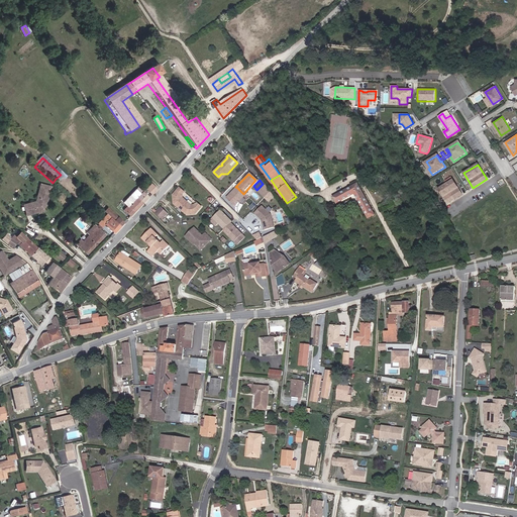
[(453,180),(439,189),(448,203),(462,194),(453,180)]
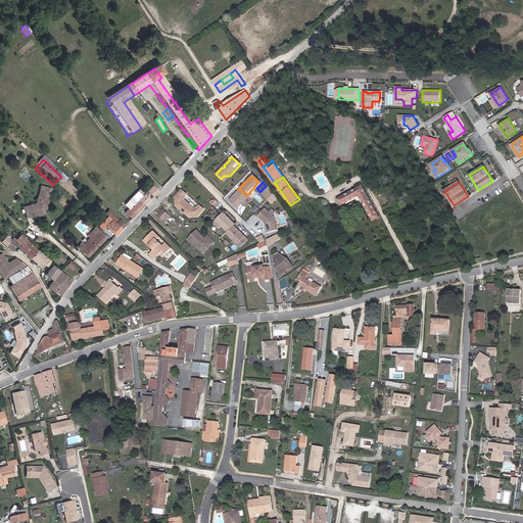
[(339,198),(342,204),(361,195),(375,222),(381,219),(374,205),(363,185),(339,198)]
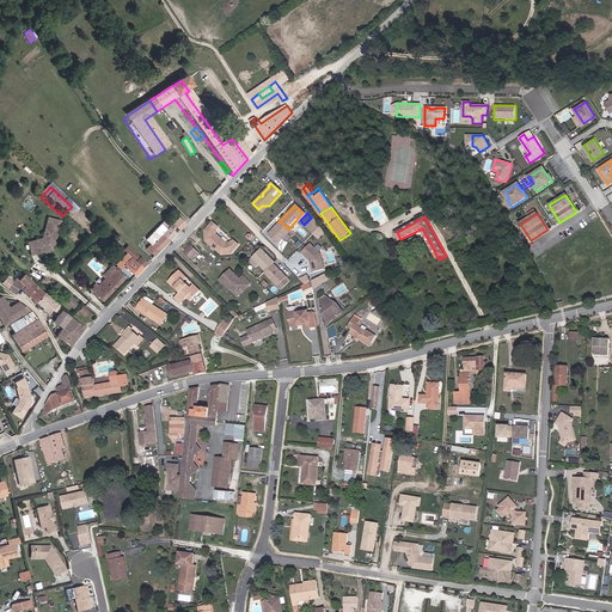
[(178,232),(184,226),(178,220),(172,227),(178,232)]
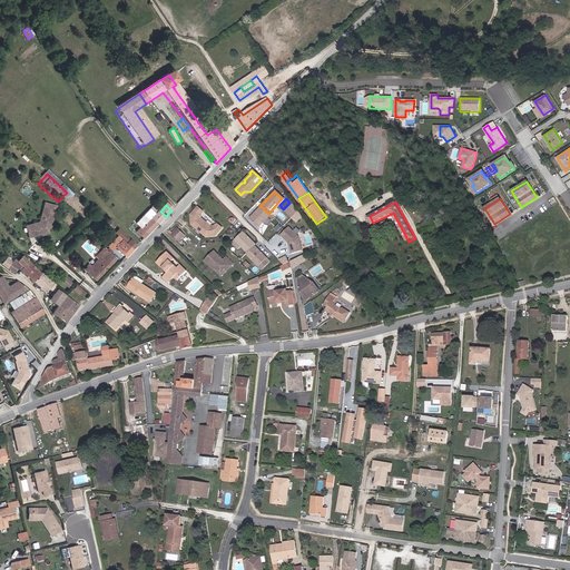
[(284,213),(290,218),(292,217),(296,212),(292,205),(284,213)]
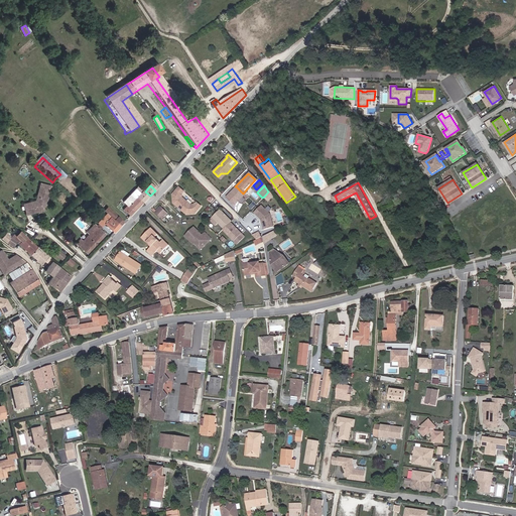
[(24,207),(27,217),(42,213),(50,189),(40,186),(34,204),(24,207)]
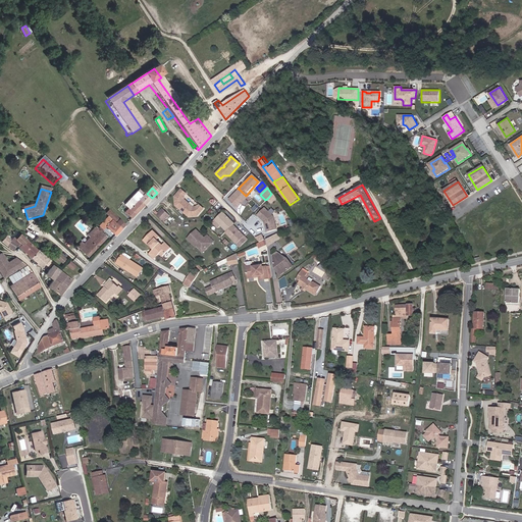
[(199,214),(205,207),(198,200),(194,205),(186,198),(186,194),(187,193),(181,189),(176,194),(177,205),(189,214),(199,214)]
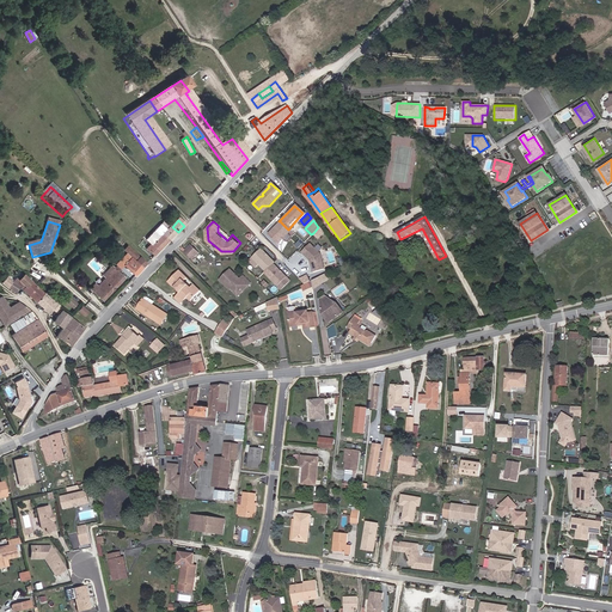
[(289,231),(288,230),(280,221),(267,236),(276,245),(289,231)]
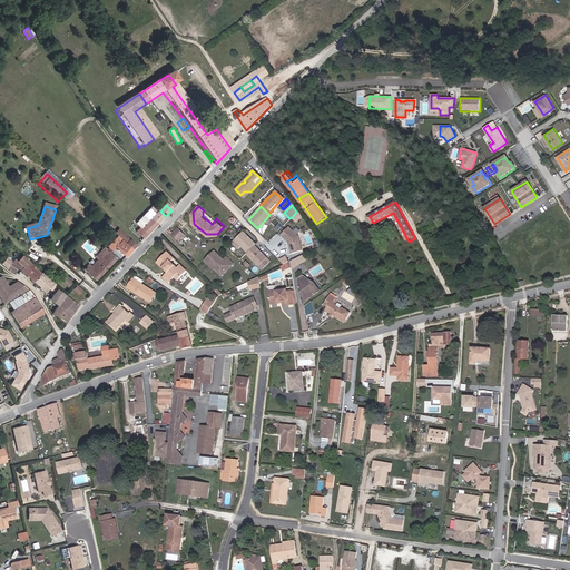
[(157,225),(163,219),(157,215),(155,217),(149,212),(146,215),(157,225)]
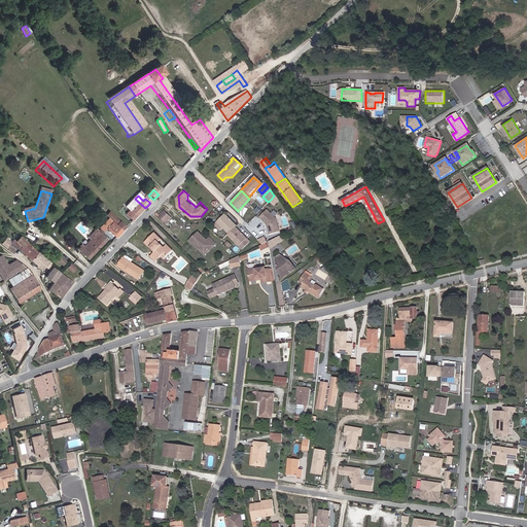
[(278,201),(274,196),(270,201),(274,205),(278,201)]
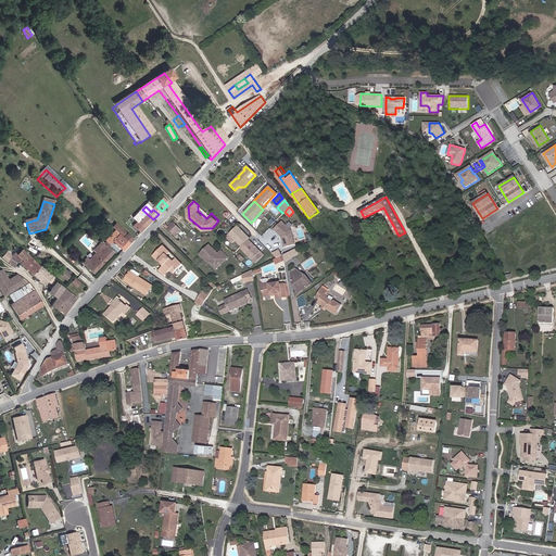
[(136,225),(133,228),(139,235),(153,219),(142,210),(131,220),(136,225)]
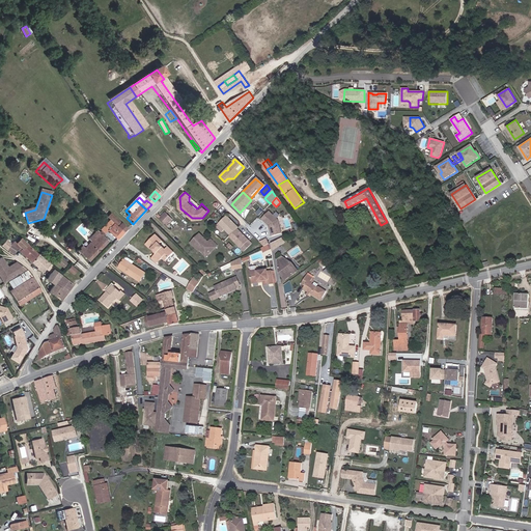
[(167,211),(162,217),(168,223),(174,219),(167,211)]
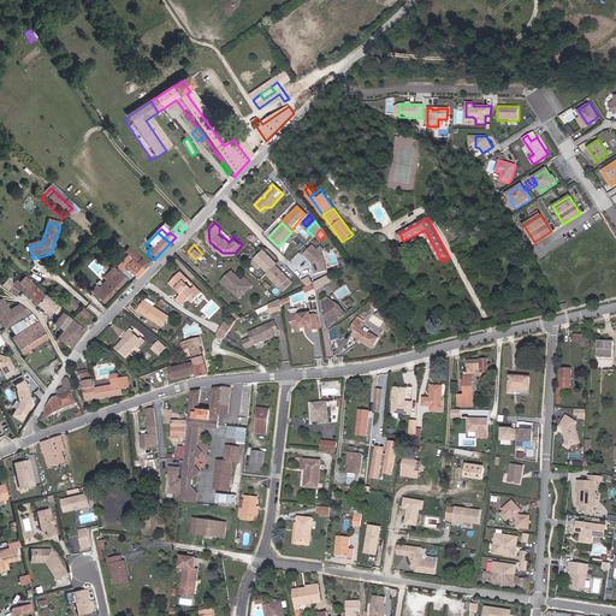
[(309,247),(302,254),(311,262),(314,274),(325,272),(320,256),(309,247)]
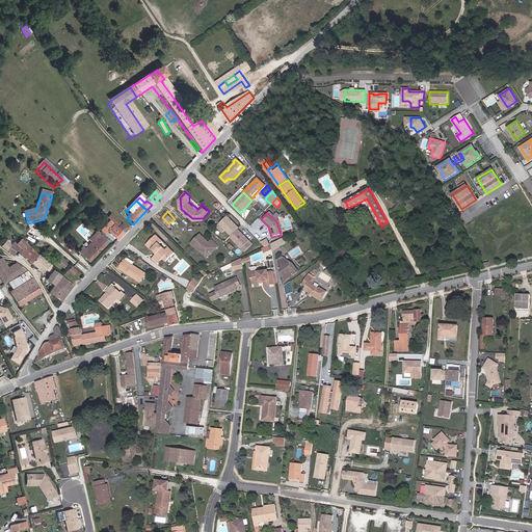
[(106,220),(109,222),(110,223),(113,227),(116,230),(121,225),(110,215),(106,220)]
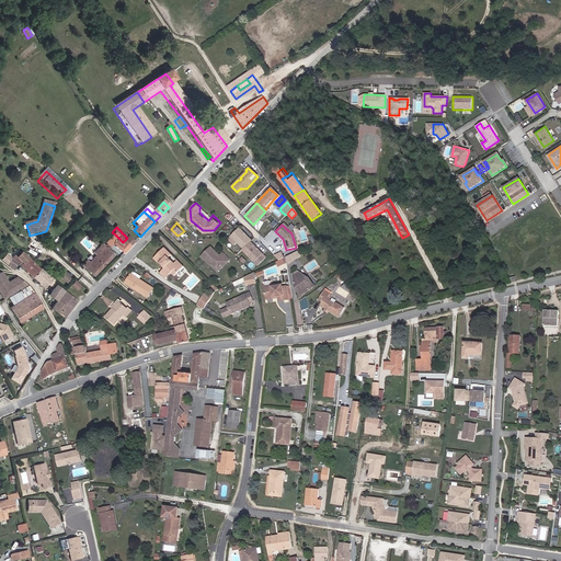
[(239,228),(231,236),(237,242),(243,249),(250,241),(251,240),(239,228)]
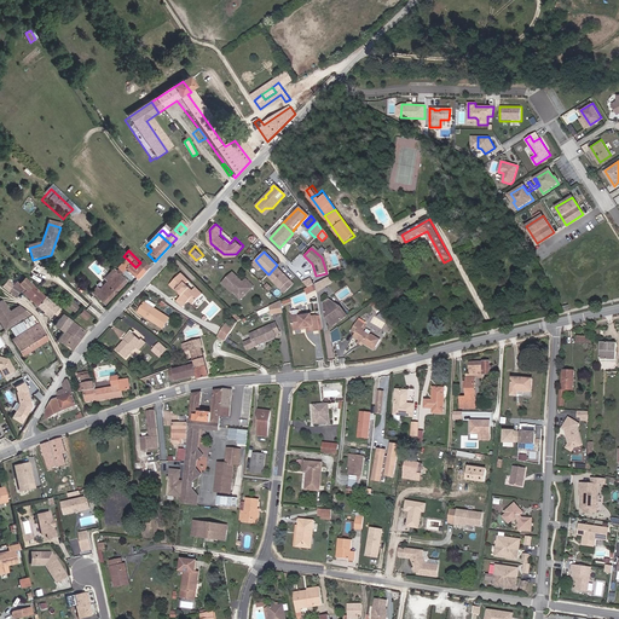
[(132,264),(128,260),(121,268),(123,271),(132,264)]
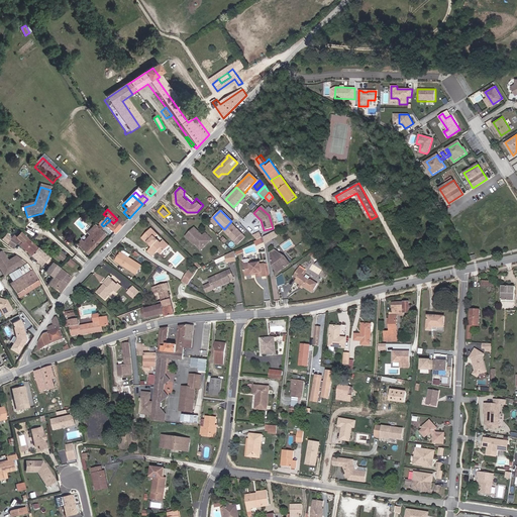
[(113,223),(118,228),(123,224),(117,219),(113,223)]
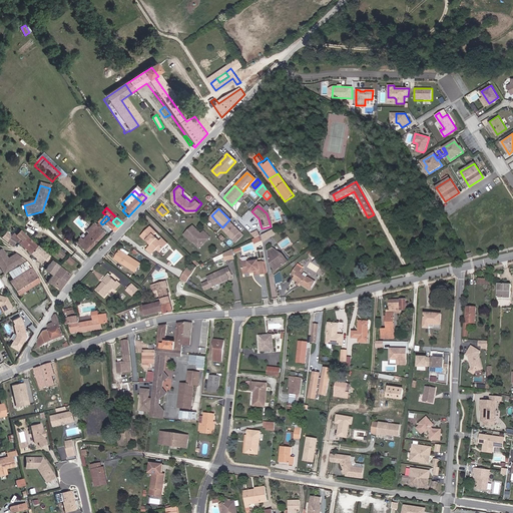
[(109,218),(102,224),(111,232),(117,226),(112,221),(109,218)]
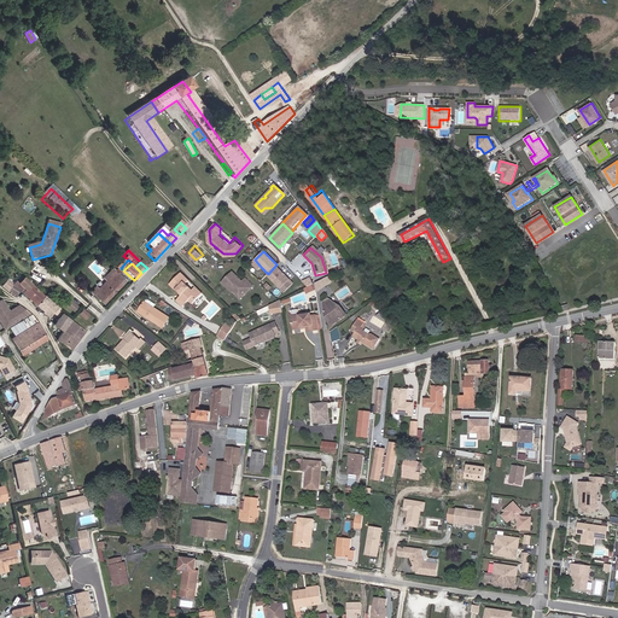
[(290,280),(275,266),(268,274),(267,275),(281,289),(290,280)]
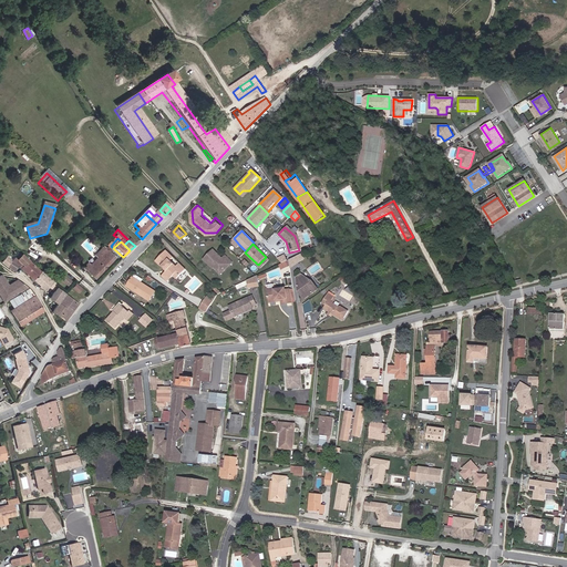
[(228,264),(230,266),(235,263),(227,254),(225,256),(215,247),(205,257),(212,265),(213,263),(218,269),(224,268),(228,264)]
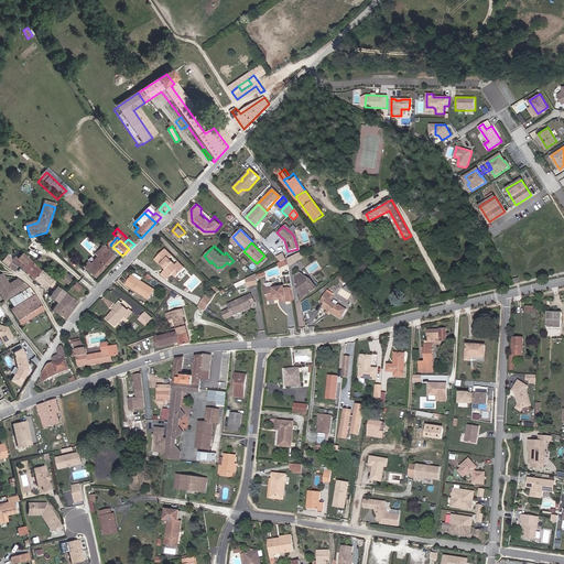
[(107,248),(105,250),(102,247),(94,257),(98,261),(90,269),(86,274),(93,280),(112,259),(107,253),(110,250),(107,248)]
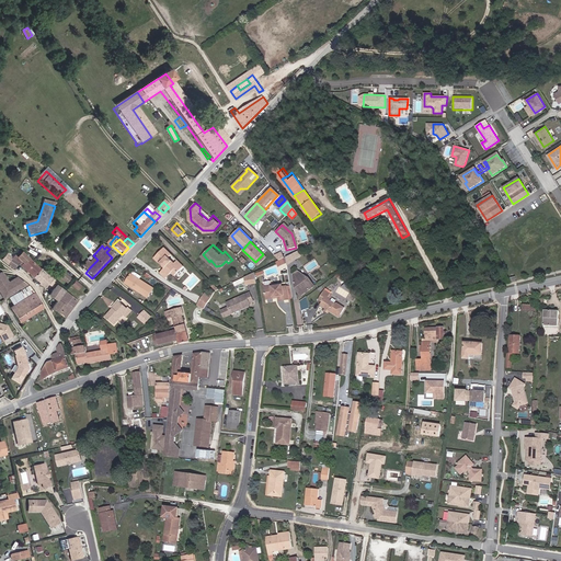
[(163,275),(168,279),(173,274),(175,277),(185,267),(179,262),(176,264),(170,258),(172,255),(167,249),(155,261),(161,267),(162,266),(165,270),(165,268),(168,271),(163,275)]
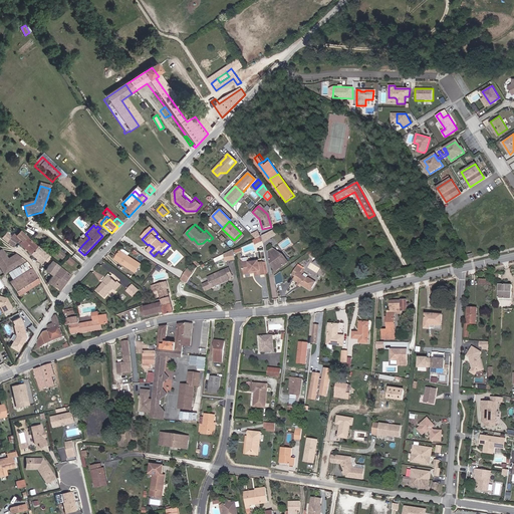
[(271,237),(269,232),(260,236),(261,241),(261,242),(271,237)]
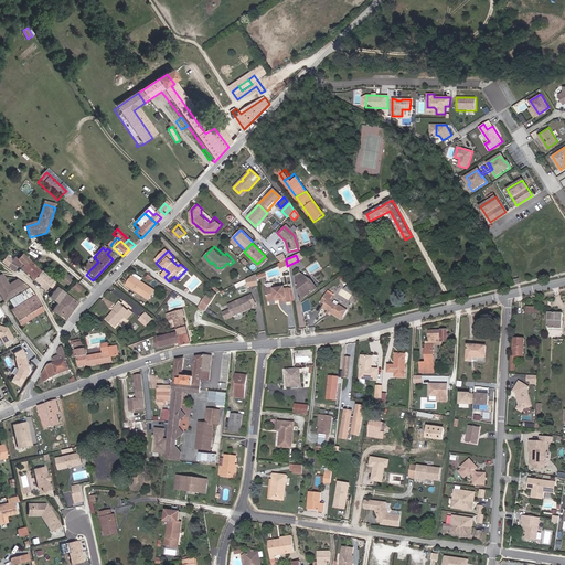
[(267,258),(265,256),(257,264),(259,267),(267,258)]
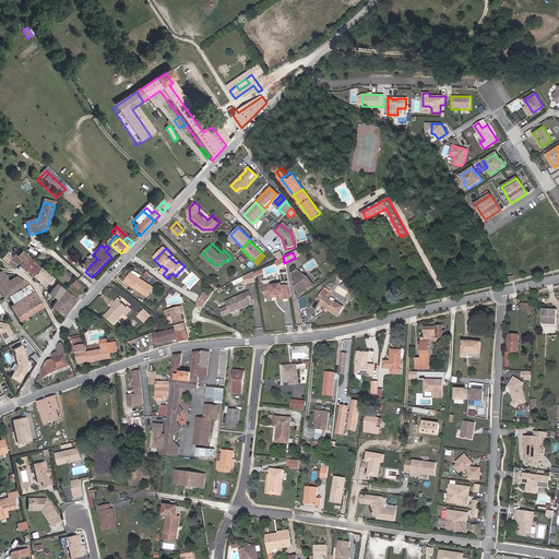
[(19,266),(24,261),(23,261),(19,258),(16,256),(12,261),(19,266)]
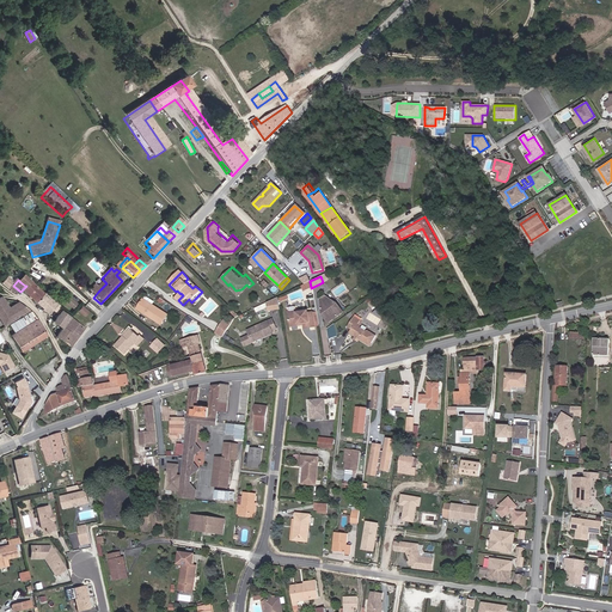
[(6,295),(11,289),(5,285),(0,289),(4,293),(6,295)]
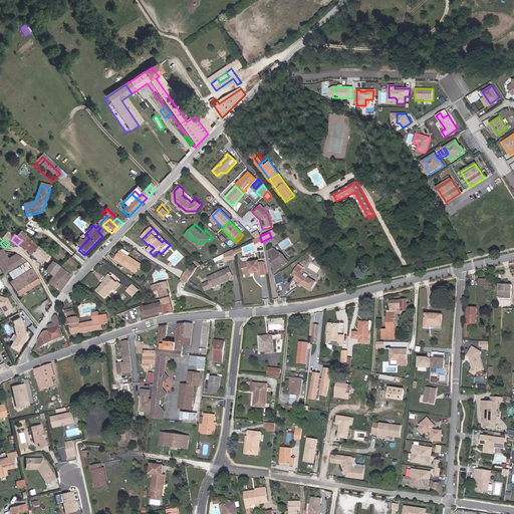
[(25,257),(26,258),(33,251),(22,240),(17,245),(15,248),(16,249),(25,257)]
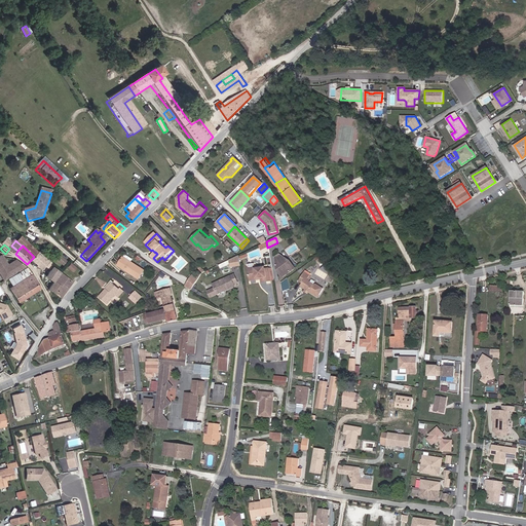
[(45,258),(51,252),(47,248),(41,255),(45,258)]
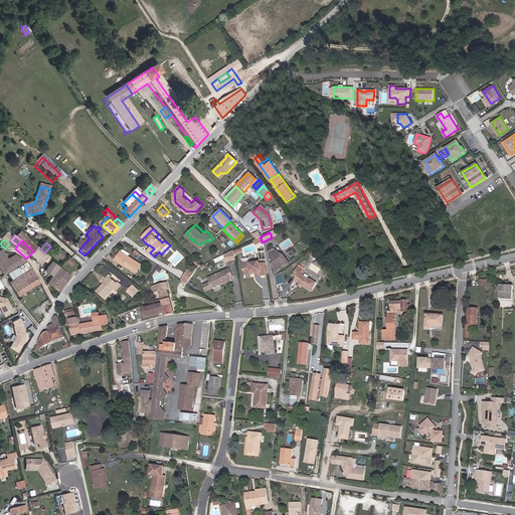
[(44,252),(49,256),(54,249),(50,246),(44,252)]
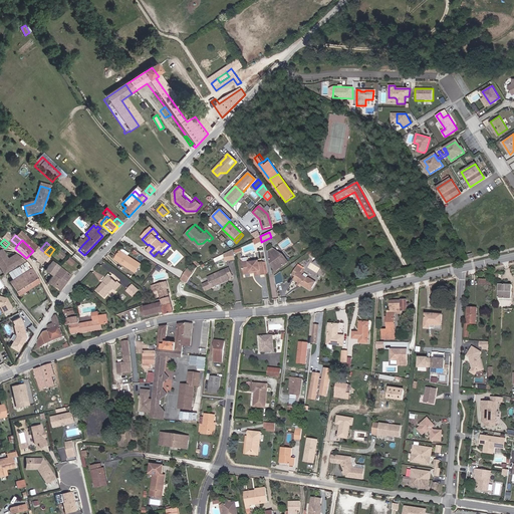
[(115,257),(136,271),(142,262),(121,249),(115,257)]
